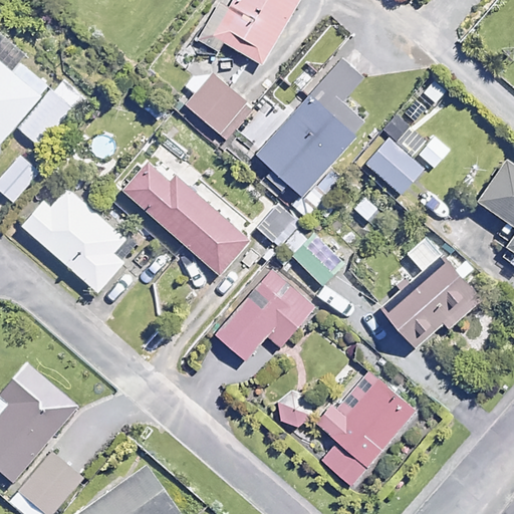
[(297,0),(230,0),(228,5),(218,0),(216,0),(196,36),(217,49),(222,40),(261,63),(297,0)]
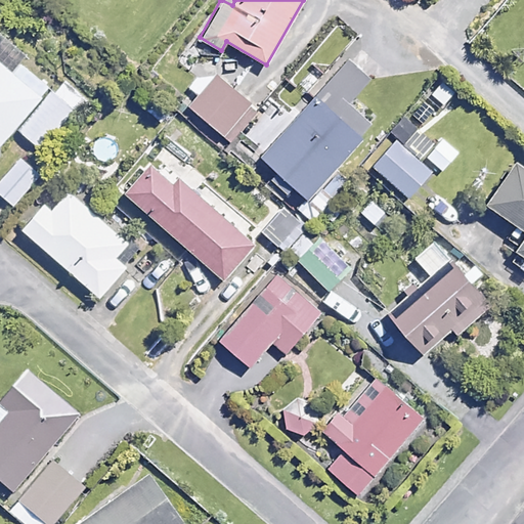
[(25,53),(0,32),(0,141),(47,87),(17,61),(25,53)]
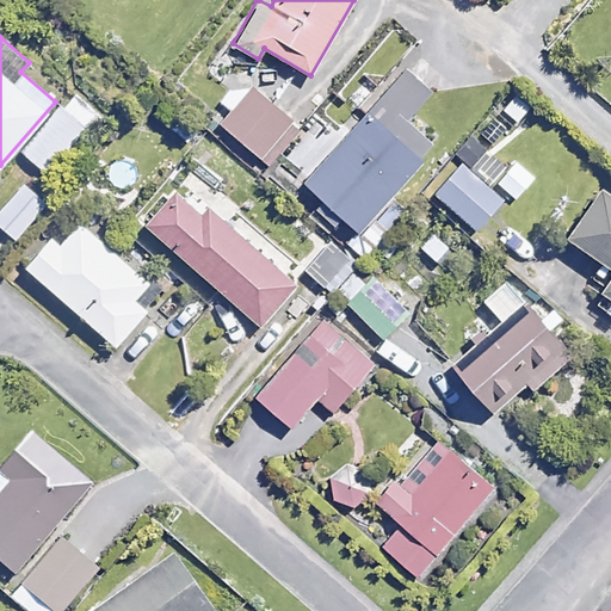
[(431,93),(403,71),(306,184),(359,232),(434,144),(407,121),(431,93)]
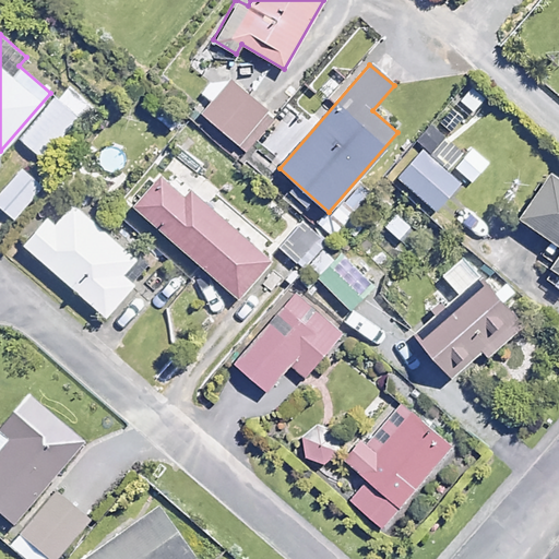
[(240,157),(274,118),(218,71),(185,109),(240,157)]
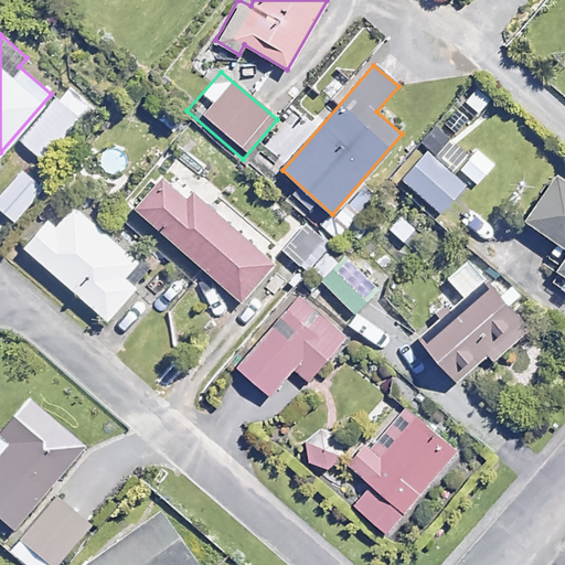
[(94,107),(71,87),(22,142),(44,162),(94,107)]
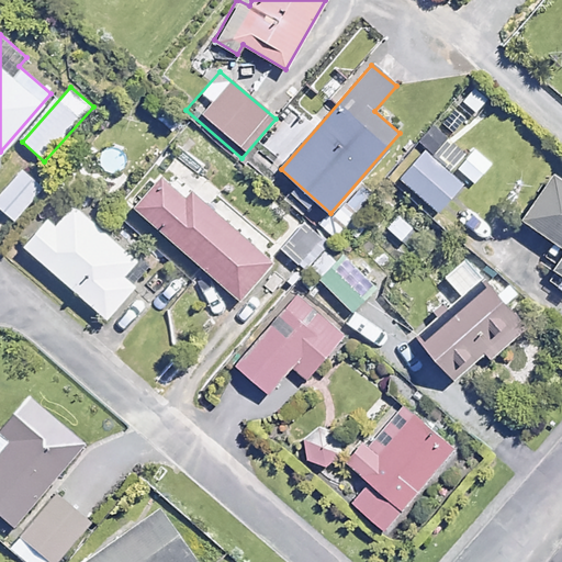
[(465,178),(428,144),(397,178),(435,212),(465,178)]
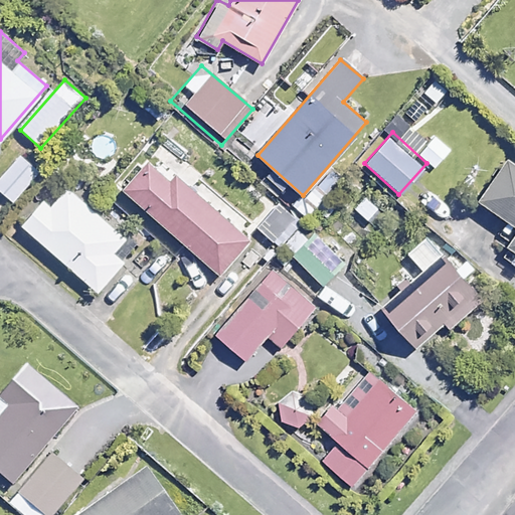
[(23,154),(0,176),(0,189),(12,202),(42,173),(23,154)]
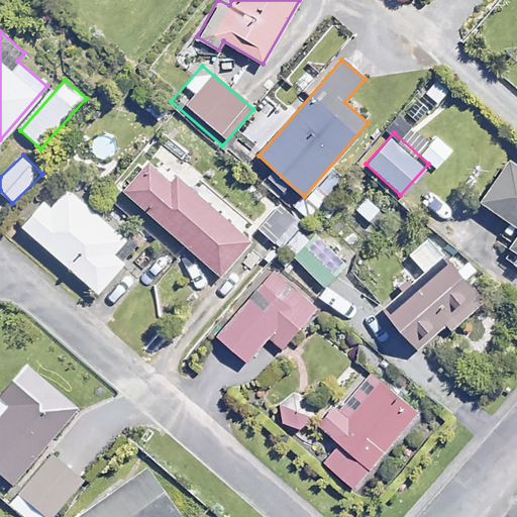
[(250,240),(151,154),(120,190),(220,277),(250,240)]
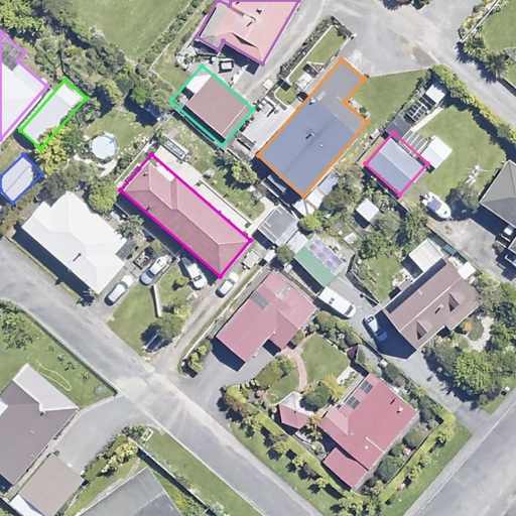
[(515,169),(503,161),(478,200),(515,225),(515,228),(506,244),(515,250),(515,169)]
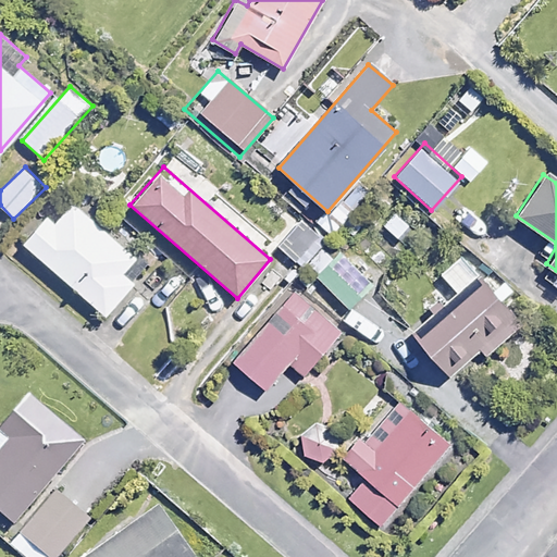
[(149,263),(67,192),(23,243),(104,314),(149,263)]
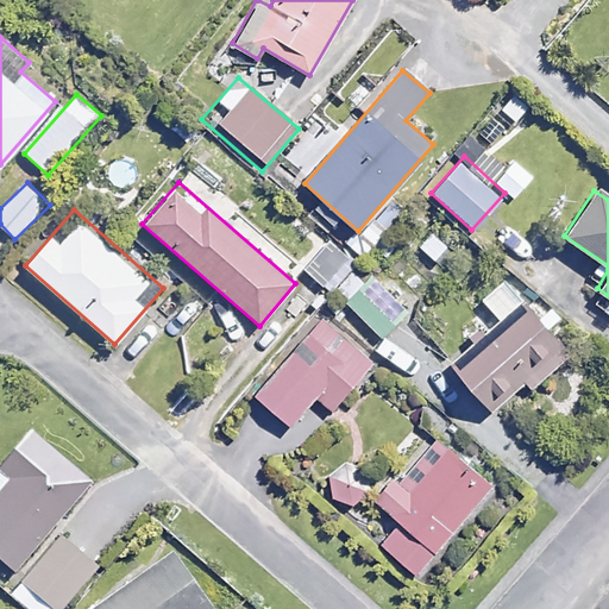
[(406,311),(363,268),(339,293),(382,334),(406,311)]
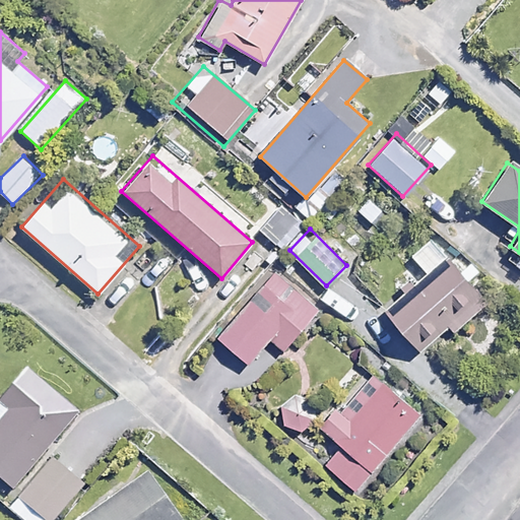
[(441,264),(425,245),(410,256),(418,265),(403,277),(411,287),(385,309),(418,349),(481,299),(449,258),(441,264)]
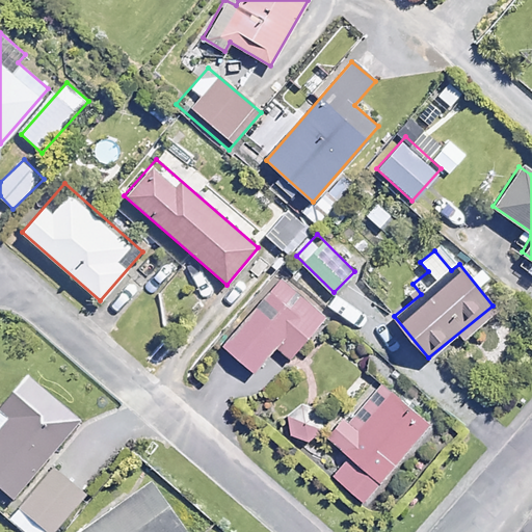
[(327,314),(285,275),(222,344),(251,372),(275,345),(288,356),(327,314)]
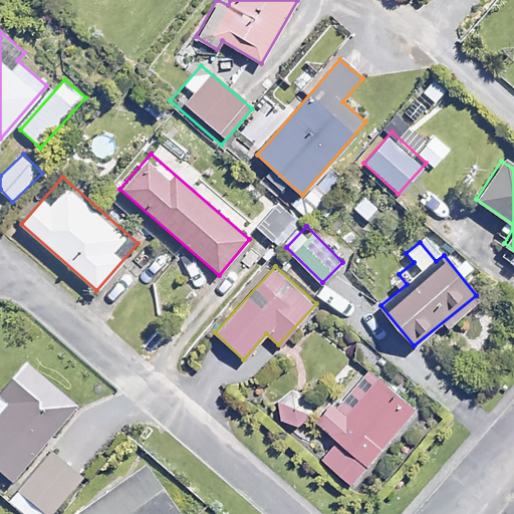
[(75,407),(26,364),(0,394),(0,473),(11,482),(75,407)]
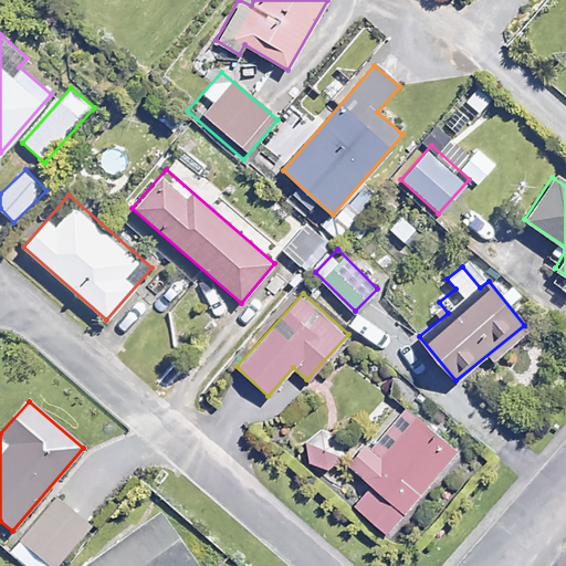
[(456,452),(408,410),(375,449),(367,442),(348,464),(373,485),(355,506),(385,533),(456,452)]
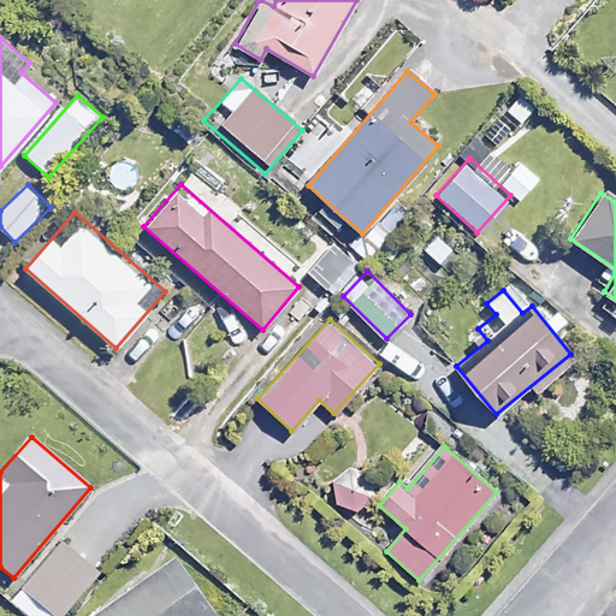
[(357,465),(327,477),(342,513),(372,501),(357,465)]
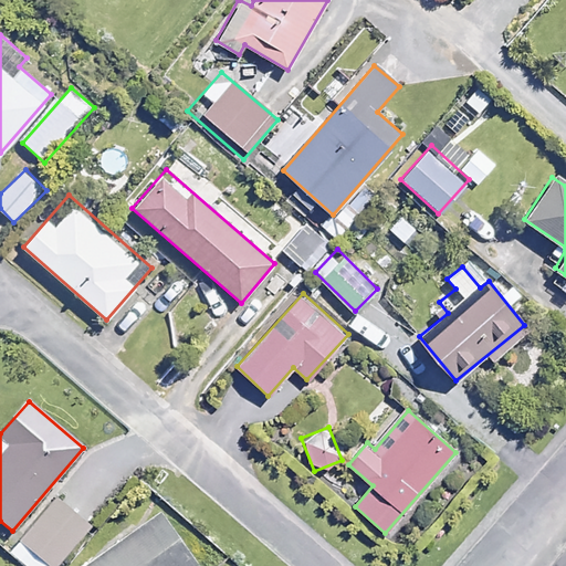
[(56,565),(91,526),(56,498),(10,554),(24,565),(56,565)]
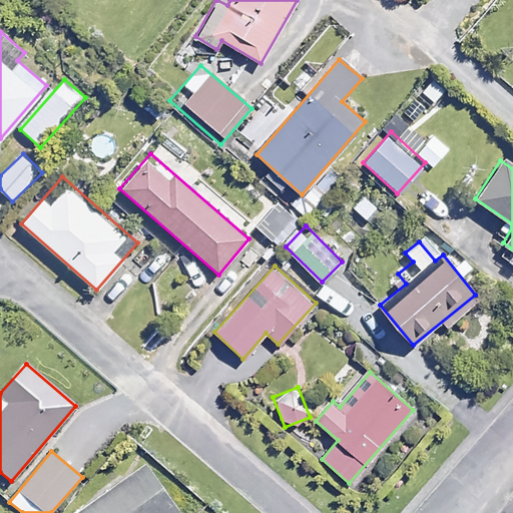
[(175,512),(176,512),(144,467),(78,512),(175,512)]
